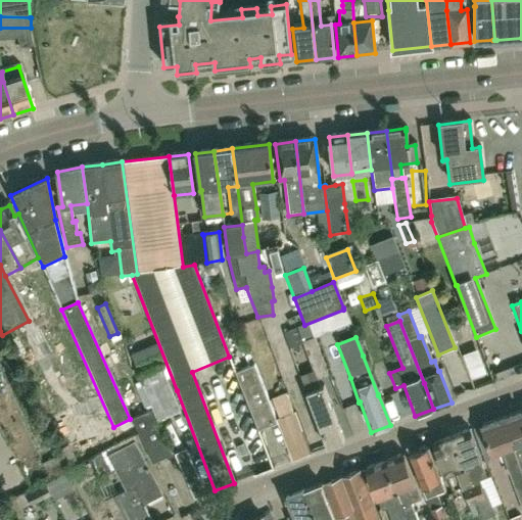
[(28,360),(16,338),(5,343),(17,366),(28,360)]
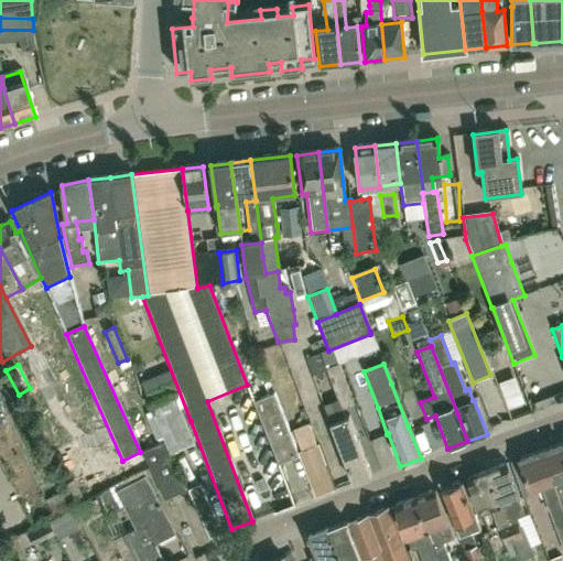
[(139,386),(130,366),(121,370),(130,390),(139,386)]
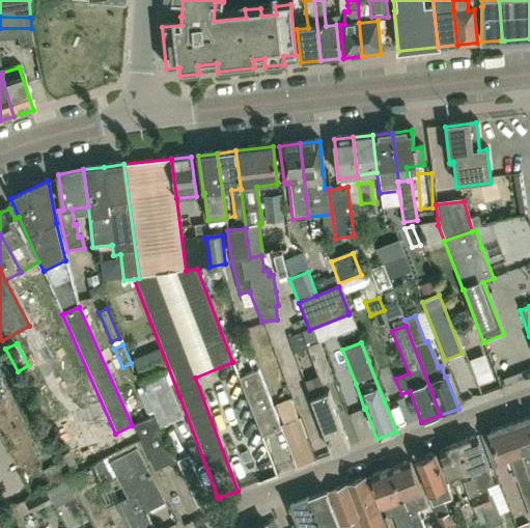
[(324,386),(332,383),(323,358),(316,344),(306,349),(319,388),(324,386)]
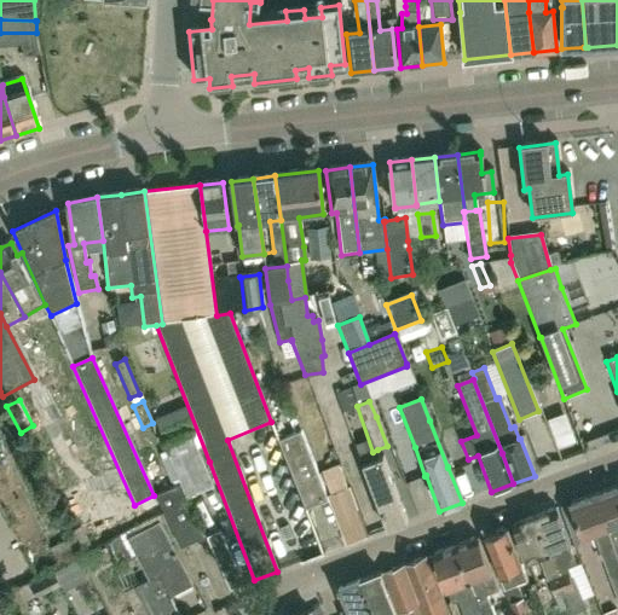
[(155,421),(163,442),(195,429),(186,408),(155,421)]
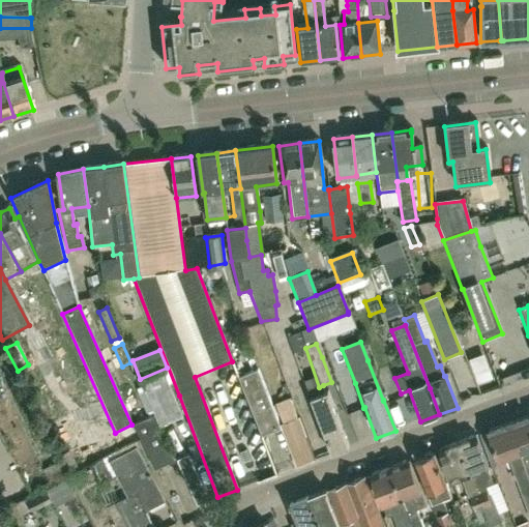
[(483,357),(490,382),(500,380),(494,355),(483,357)]
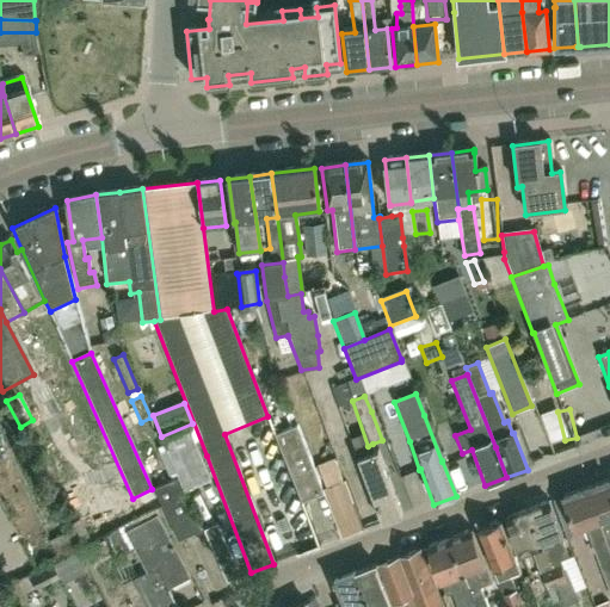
[(161,440),(183,493),(210,481),(189,428),(161,440)]
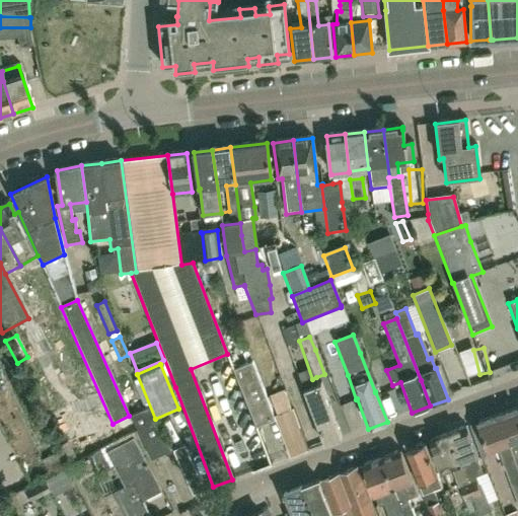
[(234,371),(256,428),(274,421),(260,384),(251,364),(234,371)]
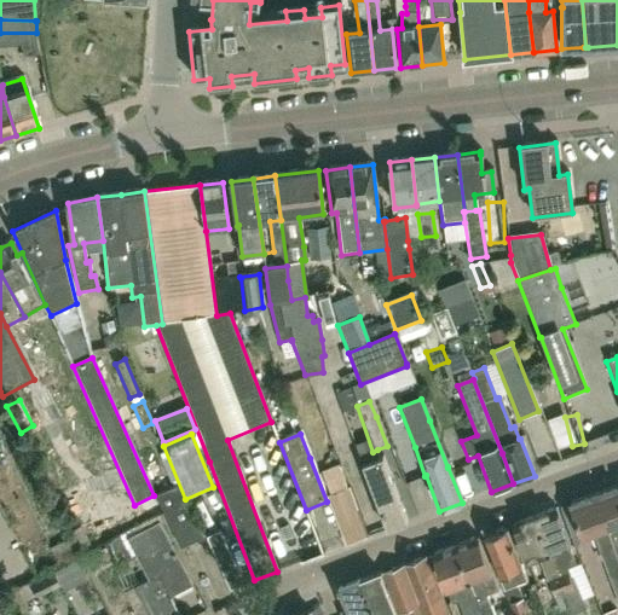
[(387,531),(406,523),(381,457),(362,465),(387,531)]
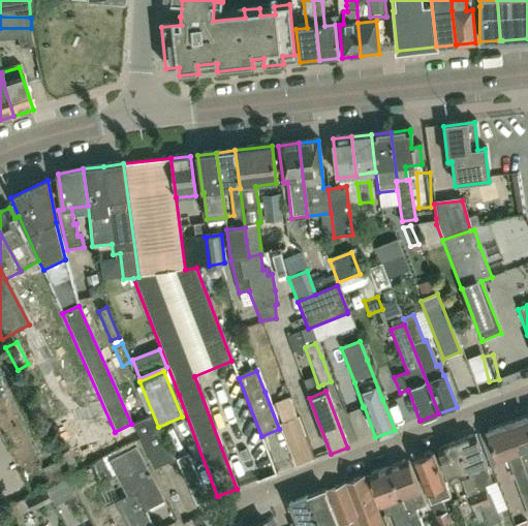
[(274,405),(282,425),(297,420),(288,399),(274,405)]
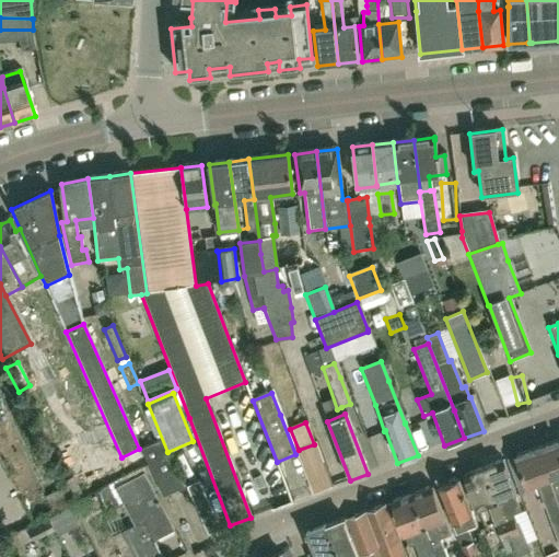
[(141,450),(162,498),(183,488),(162,440),(141,450)]
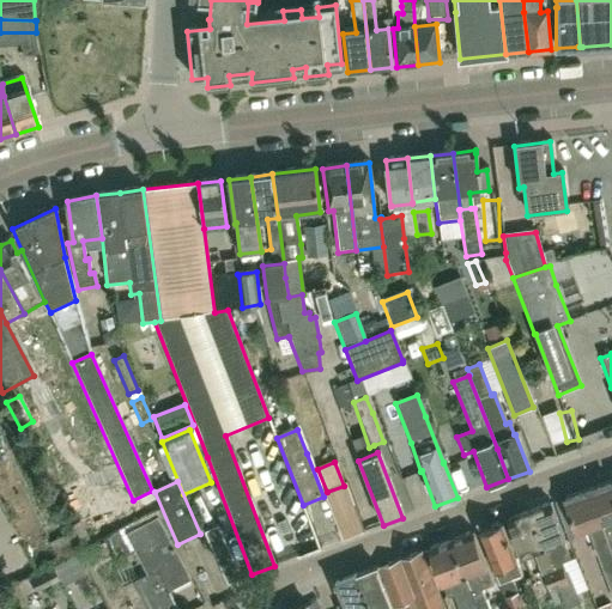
[(611,487),(610,482),(587,491),(611,554),(611,556),(611,487)]
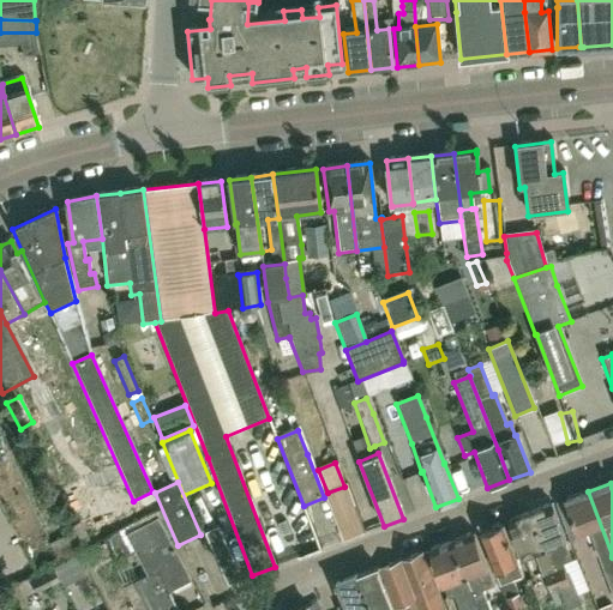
[(343,542),(365,533),(346,485),(344,487),(328,493),(324,495),(343,542)]
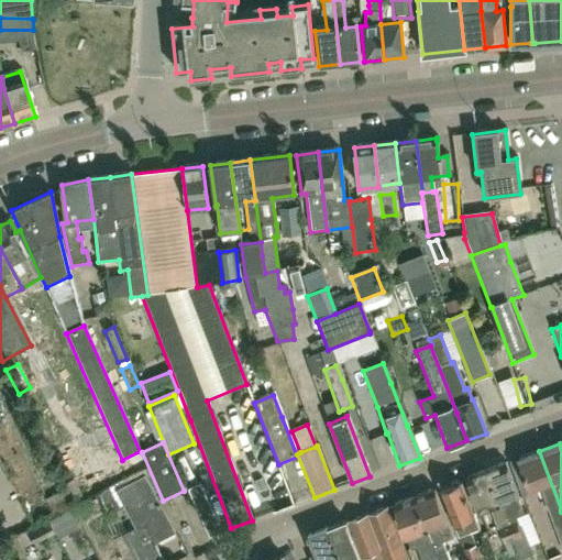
[(539,451),(518,459),(529,490),(538,486),(561,550),(561,512),(561,509),(539,451)]
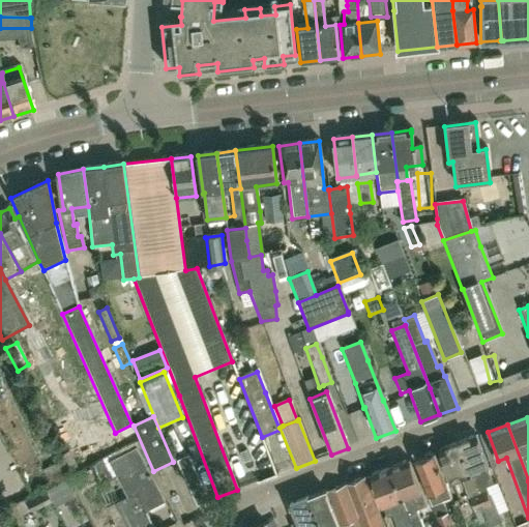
[(488,468),(475,436),(457,443),(490,526),(492,526),(497,524),(487,496),(489,496),(486,488),(493,486),(486,468),(488,468)]
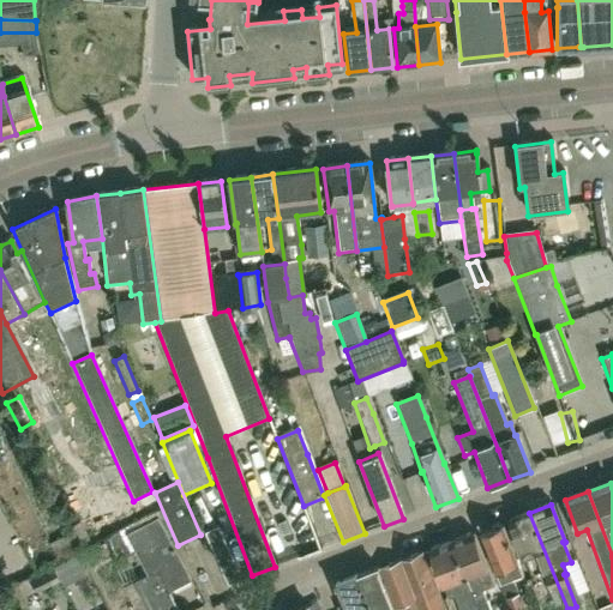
[(568,609),(529,513),(508,521),(522,557),(533,554),(556,609),(565,605),(566,609),(568,609)]
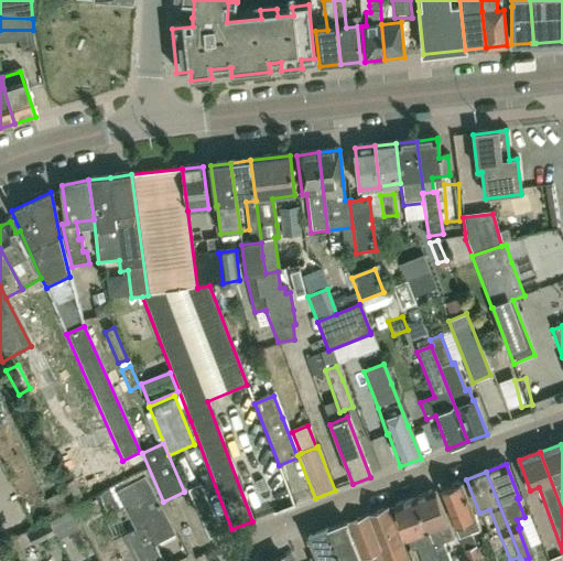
[(160,560),(153,547),(174,535),(144,477),(115,493),(123,510),(132,527),(133,529),(149,560),(160,560)]
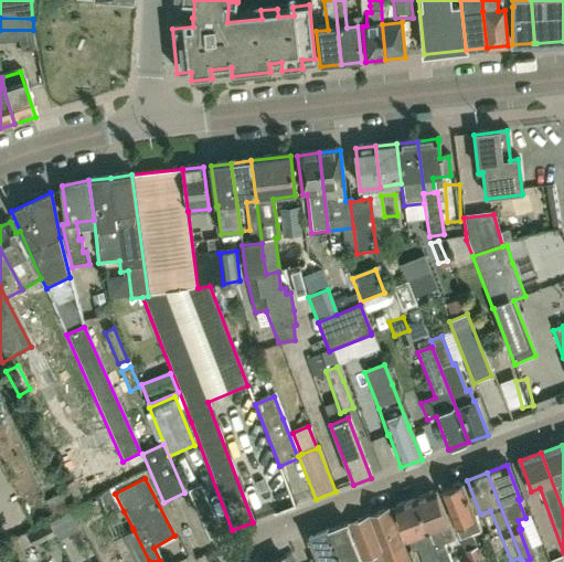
[(450,489),(440,492),(465,553),(467,561),(480,561),(476,549),(471,537),(480,533),(475,519),(463,485),(460,486),(457,484),(453,486),(450,489)]
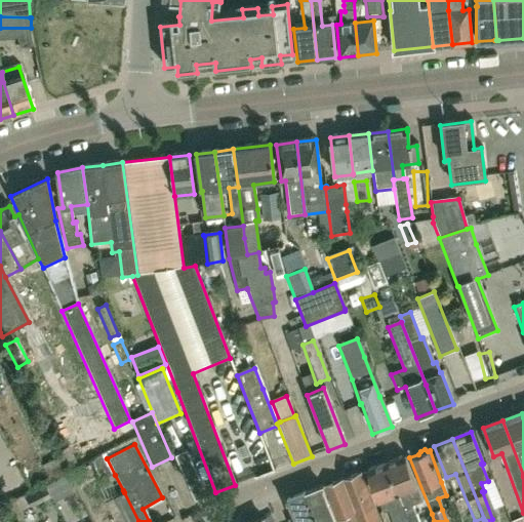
[(205,496),(186,451),(174,456),(194,502),(205,496)]
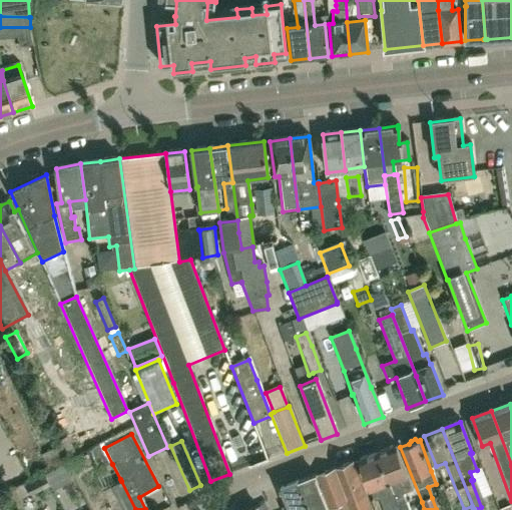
[(408,509),(402,495),(412,491),(395,446),(377,453),(399,509),(408,509)]
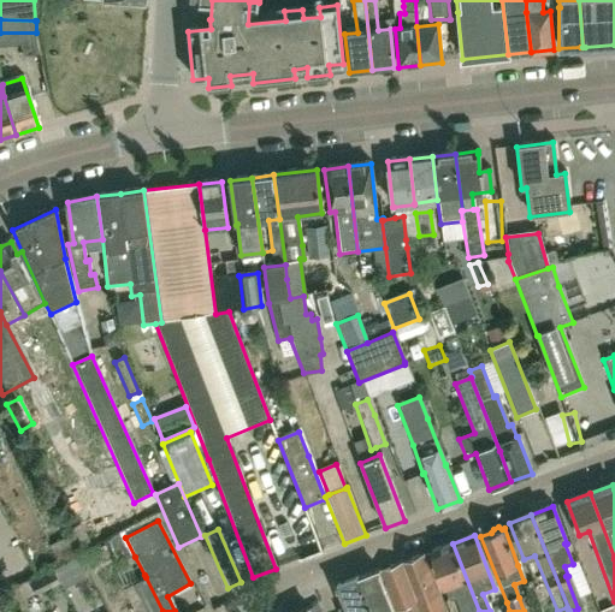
[(102,546),(111,563),(112,562),(111,560),(122,556),(125,562),(135,557),(125,538),(116,542),(114,540),(102,546)]
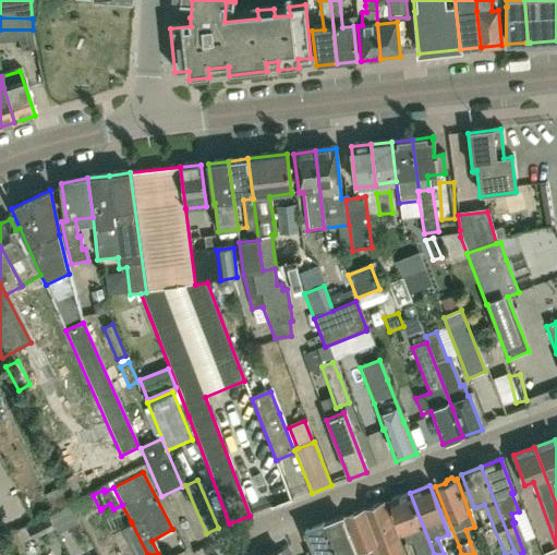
[(434,554),(410,493),(389,501),(406,543),(416,539),(422,554),(434,554)]
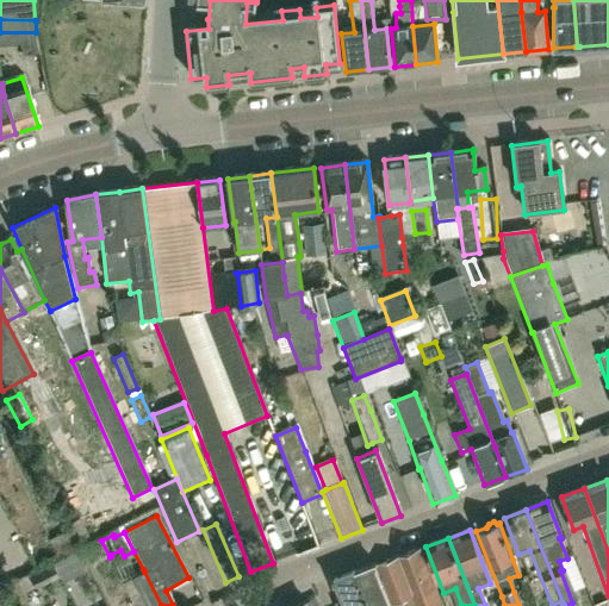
[(441,604),(433,586),(420,549),(398,556),(399,557),(386,561),(401,597),(398,598),(401,605),(436,605),(441,604)]
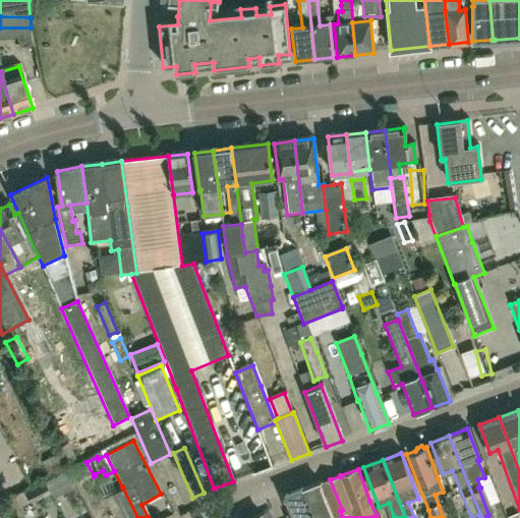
[(64,473),(51,480),(46,483),(52,496),(54,500),(73,491),(64,473)]
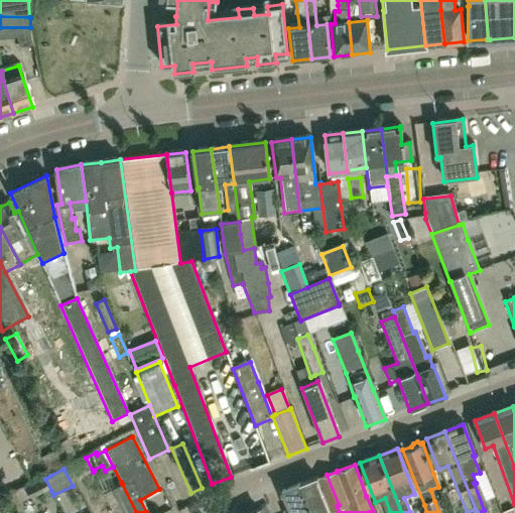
[(319,512),(336,506),(338,512),(339,512),(337,506),(339,505),(327,475),(315,479),(298,486),(309,512),(319,512)]
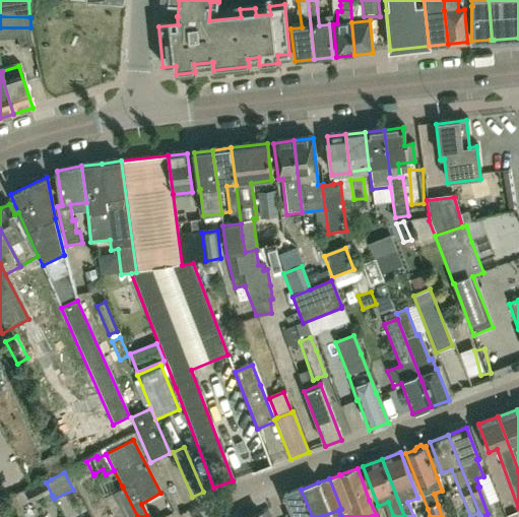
[(137,516),(123,488),(111,494),(118,508),(113,510),(116,516),(137,516)]
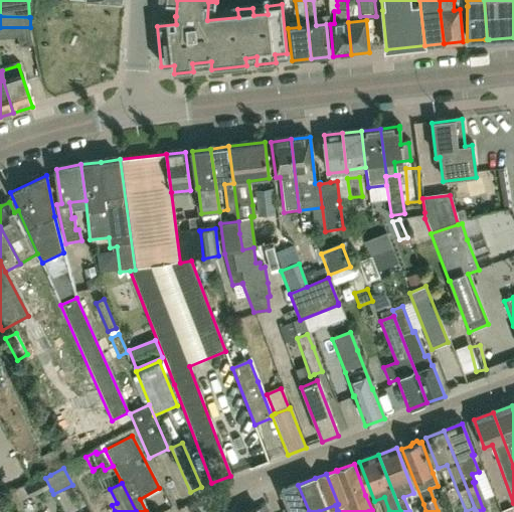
[(309,511),(298,485),(281,491),(290,511),(309,511)]
